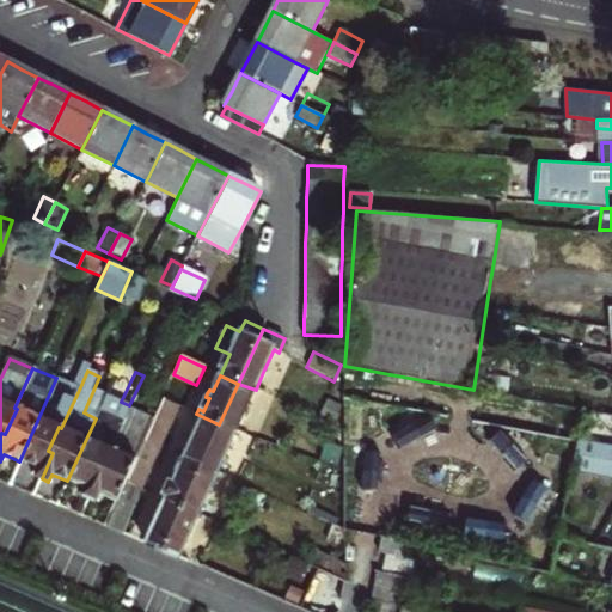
[(56,378),(19,461),(31,466),(36,467),(32,475),(42,478),(53,453),(48,451),(59,427),(61,428),(80,387),(56,378)]
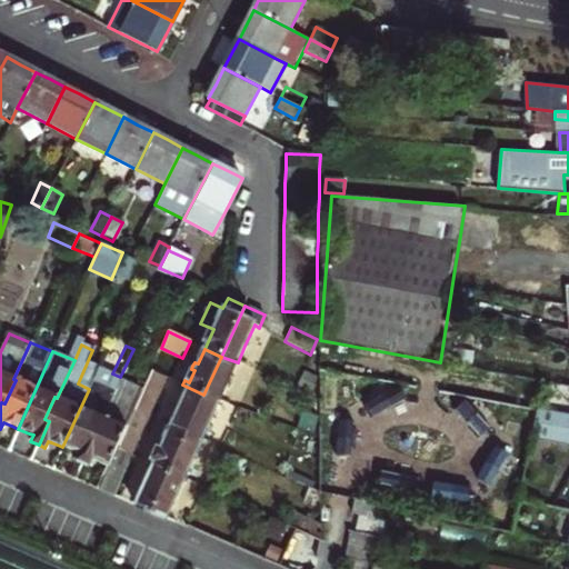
[(229,380),(238,362),(221,357),(203,395),(225,403),(228,399),(222,397),(229,380)]
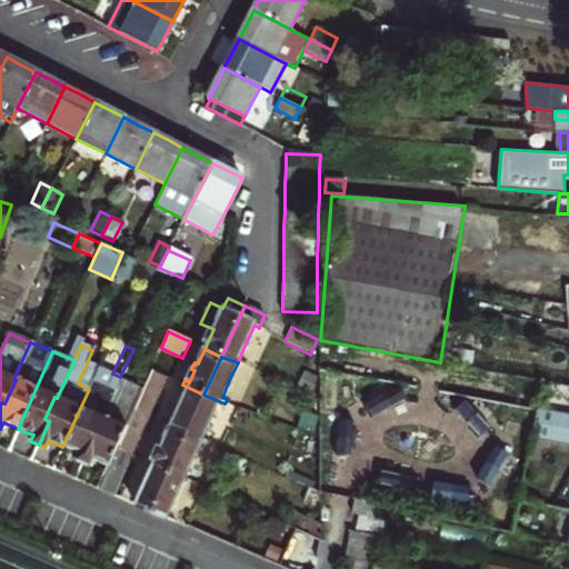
[(75,461),(79,462),(89,439),(93,441),(103,418),(102,417),(113,391),(119,380),(98,370),(89,389),(62,447),(72,451),(78,453),(75,461)]
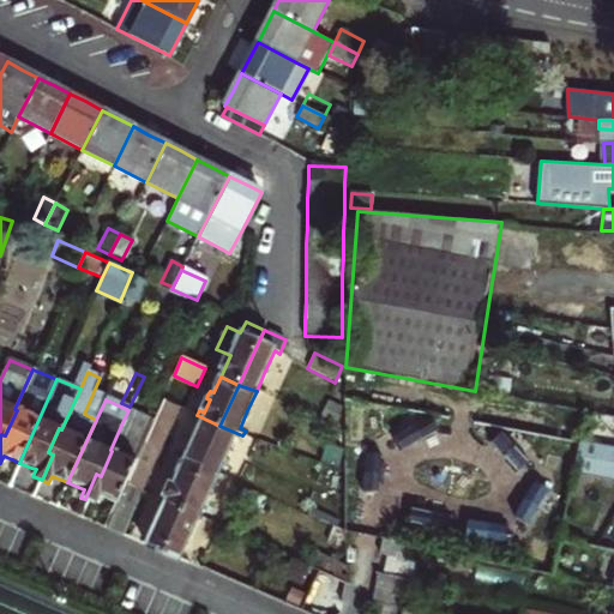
[(152,422),(143,443),(160,450),(176,408),(162,402),(152,422)]
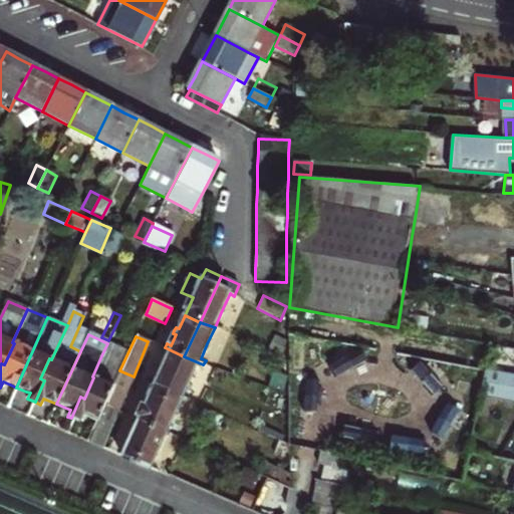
[(98,419),(103,406),(119,370),(127,353),(107,343),(102,353),(92,376),(93,377),(84,399),(80,397),(71,418),(79,422),(82,416),(87,418),(97,422),(98,419)]
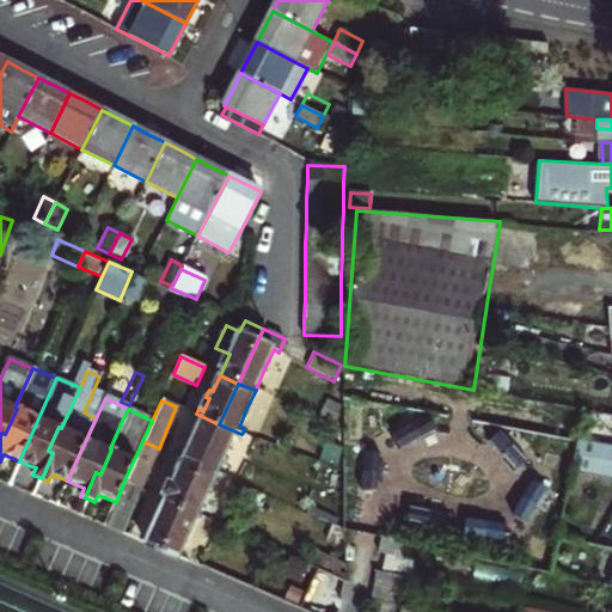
[(201,466),(219,424),(196,414),(194,420),(199,422),(190,441),(183,458),(201,466)]
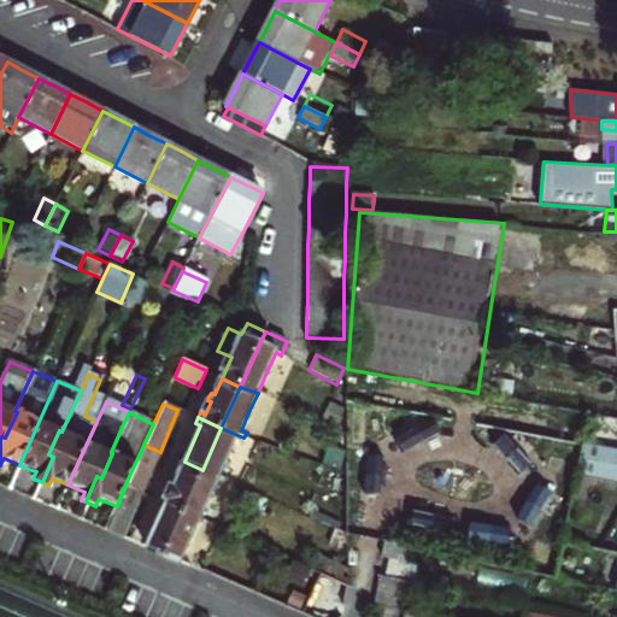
[(241,444),(244,438),(221,428),(203,470),(219,477),(228,458),(235,441),(241,444)]
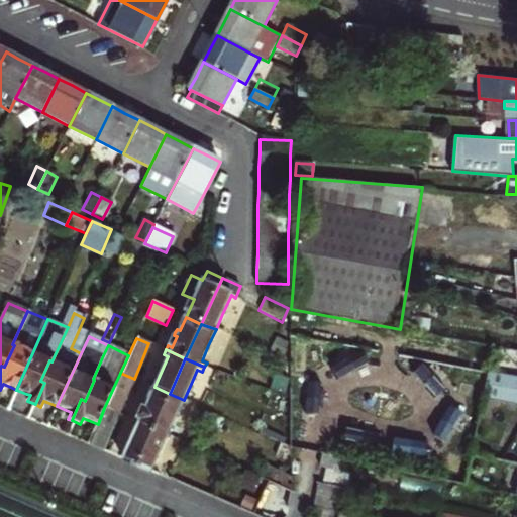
[(241,371),(224,362),(220,371),(237,379),(241,371)]
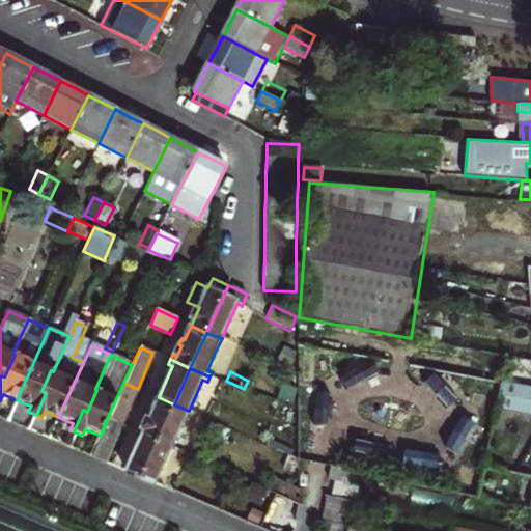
[(497,408),(530,413),(530,386),(502,381),(497,408)]
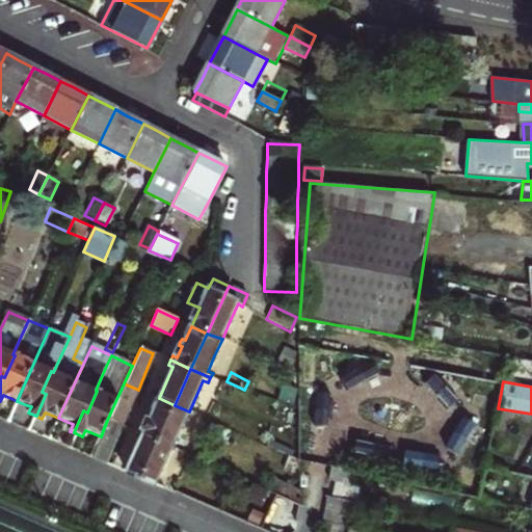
[(124,383),(107,420),(123,427),(138,390),(124,383)]
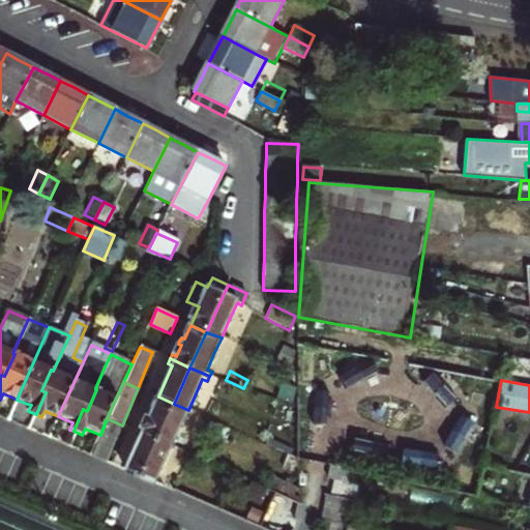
[(139,427),(136,432),(156,441),(174,404),(158,396),(150,414),(144,429),(139,427)]
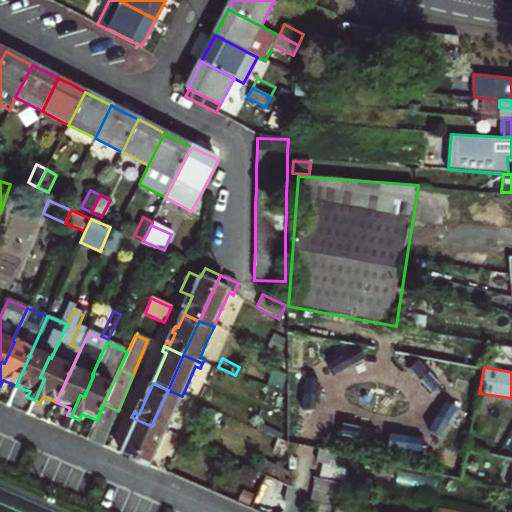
[(182,396),(168,390),(151,426),(170,434),(172,429),(168,427),(173,415),(182,396)]
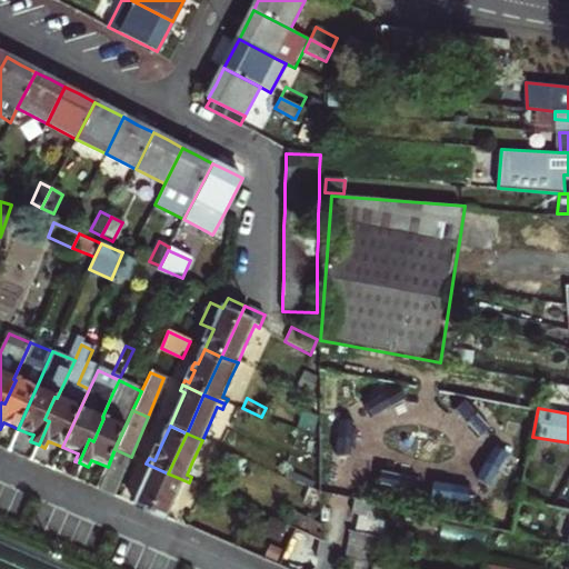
[(115,449),(109,463),(125,471),(131,457),(115,449)]
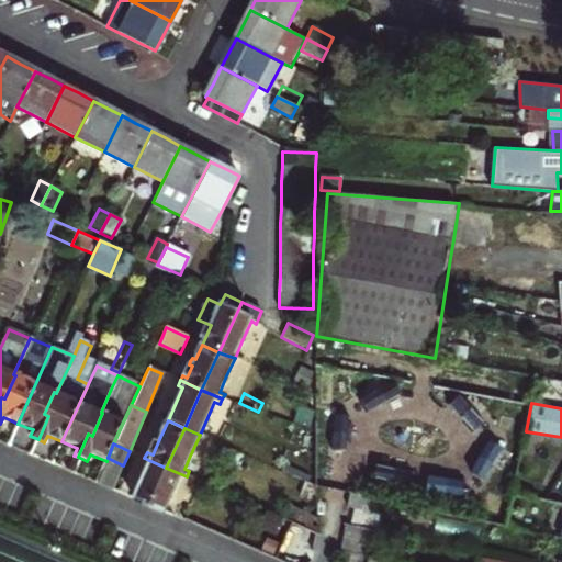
[(123,465),(108,458),(107,461),(96,484),(112,491),(123,465)]
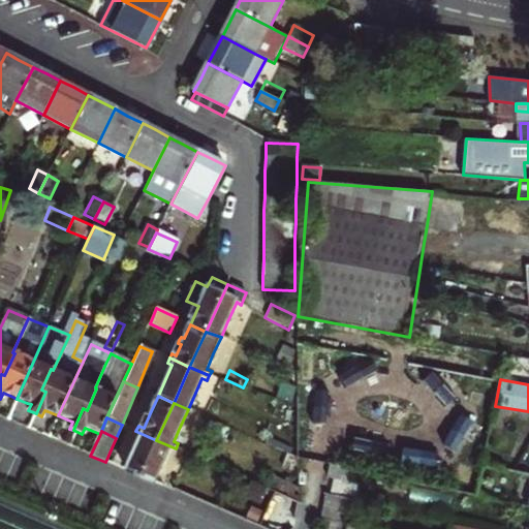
[(132,453),(124,470),(139,476),(156,440),(135,431),(133,435),(138,438),(132,453)]
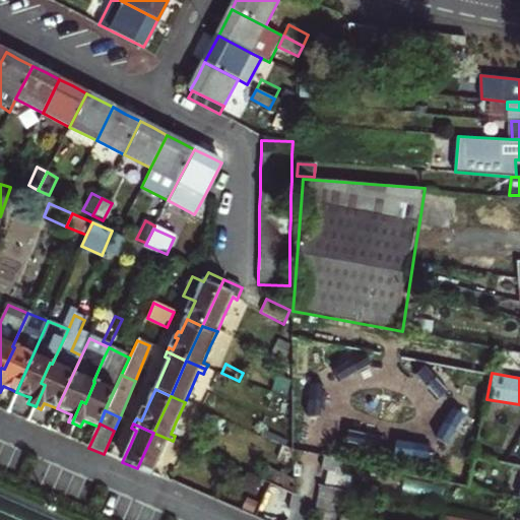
[(173,441),(153,433),(137,468),(151,475),(158,460),(166,443),(171,446),(173,441)]
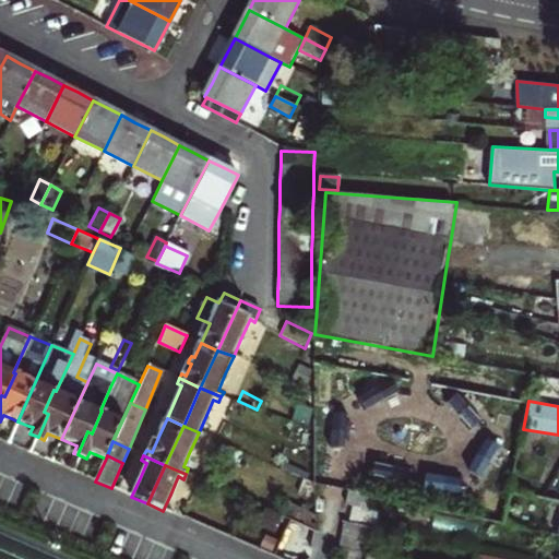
[(509,491),(558,502),(558,479),(513,471),(509,491)]
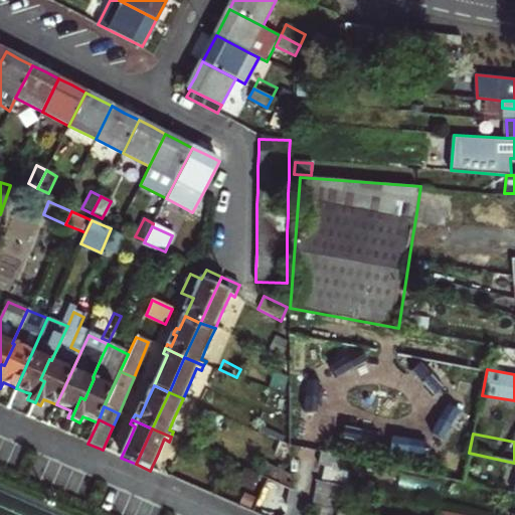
[(318,481),(325,482),(343,486),(351,487),(354,471),(328,467),(330,455),(321,453),(315,480),(318,481)]
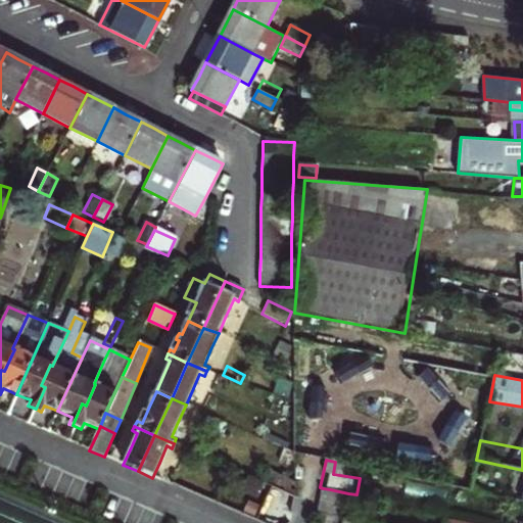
[(323,488),(321,502),(345,507),(348,493),(330,489),(323,488)]
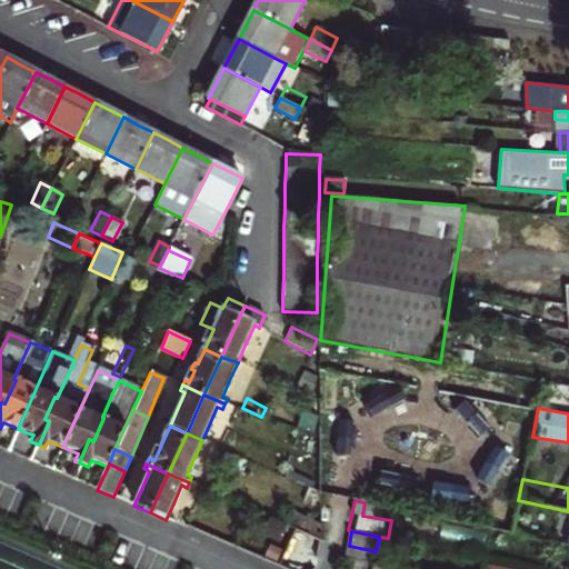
[(388,538),(379,537),(376,551),(373,563),(396,568),(400,541),(388,538)]
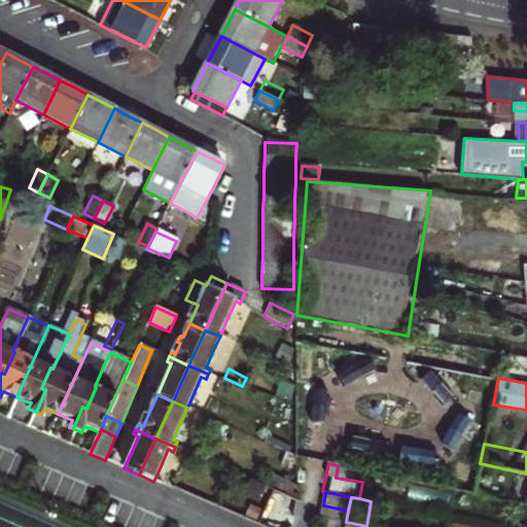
[(348,511),(323,505),(320,517),(346,522),(348,511)]
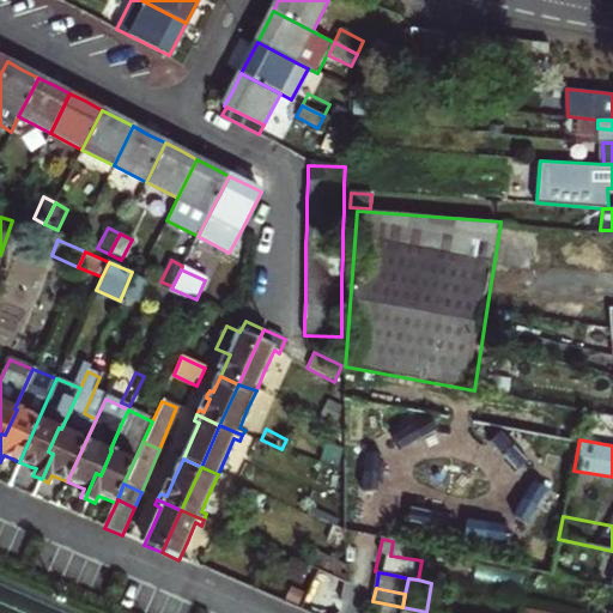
[(401,612),(402,607),(372,601),(370,612),(401,612)]
